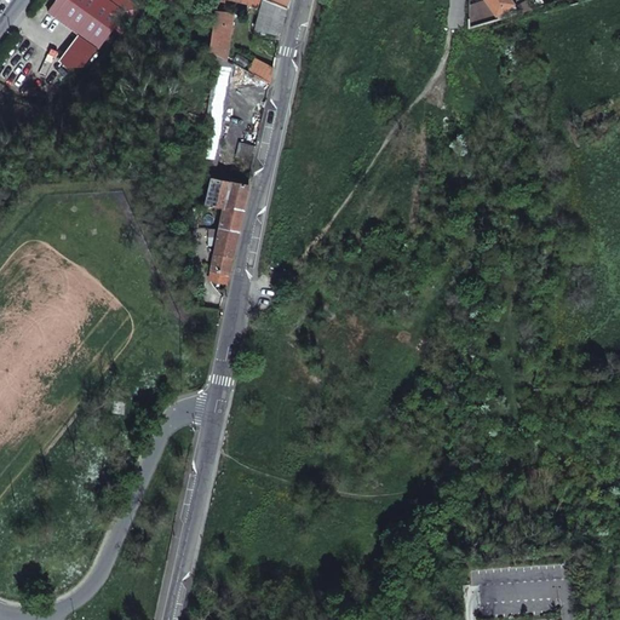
[(125,12),(108,0),(57,0),(49,12),(98,49),(107,36),(125,12)]
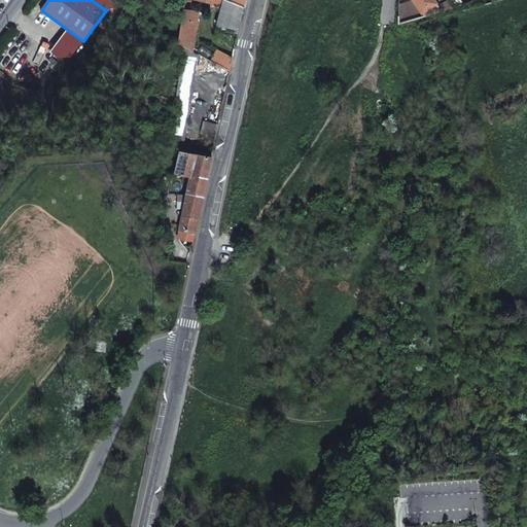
[(92,0),(106,10),(91,31),(98,36),(118,7),(109,0),(92,0)]
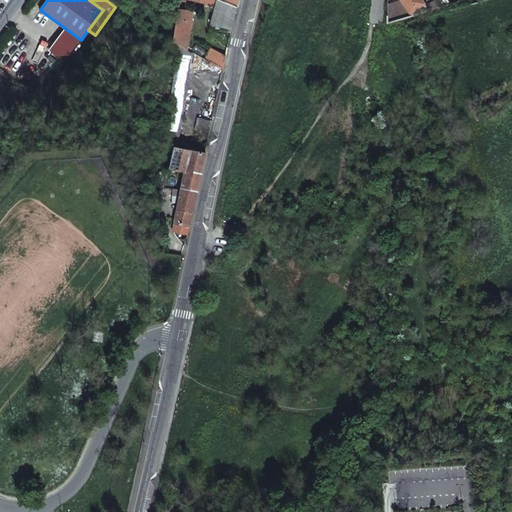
[(185,0),(196,0),(205,2),(204,4),(214,6),(209,24),(231,30),(237,7),(222,0),(177,0),(185,2),(185,0)]
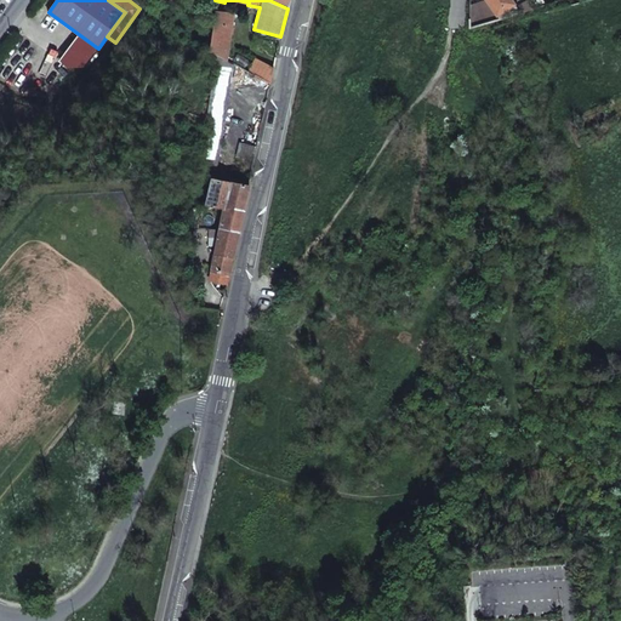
[(514,4),(512,0),(488,0),(499,20),(520,13),(514,4)]
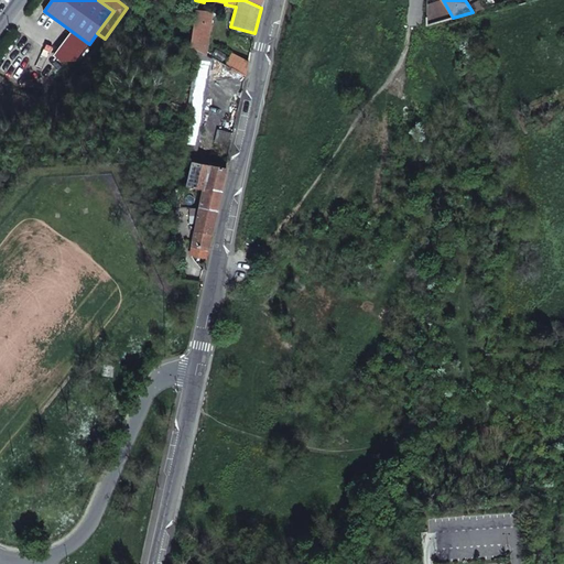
[(212,12),(195,9),(190,47),(196,51),(205,56),(212,12)]
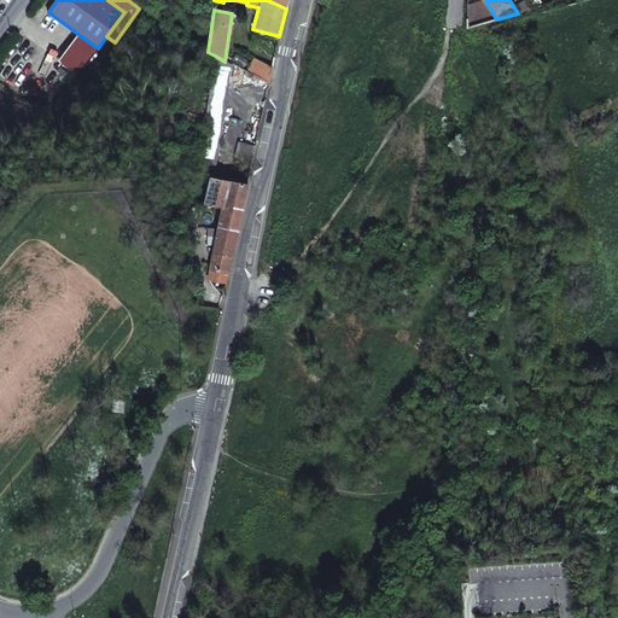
[(225,62),(215,56),(198,165),(216,168),(232,64),(225,62)]
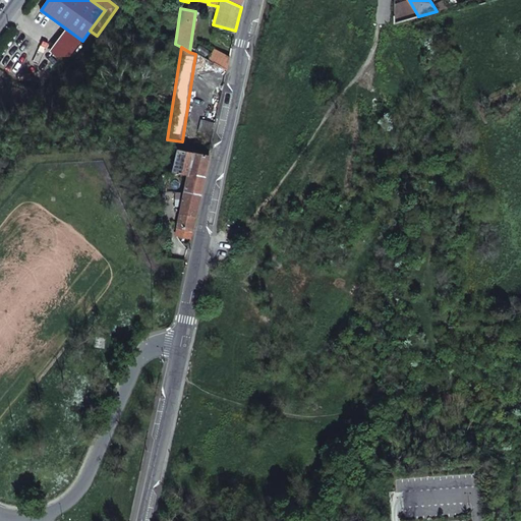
[(229,58),(214,49),(209,60),(227,70),(229,58)]
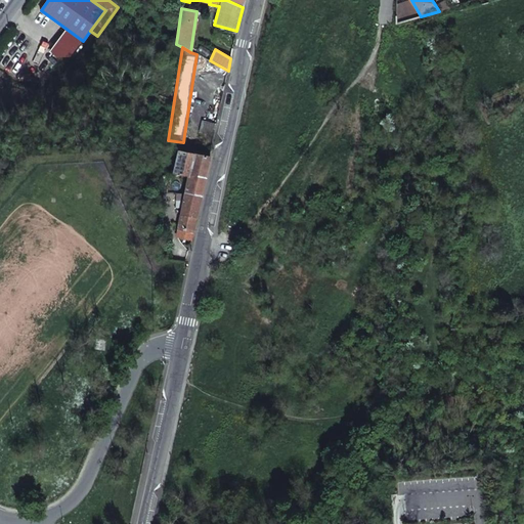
[(217,124),(203,121),(200,133),(214,136),(217,124)]
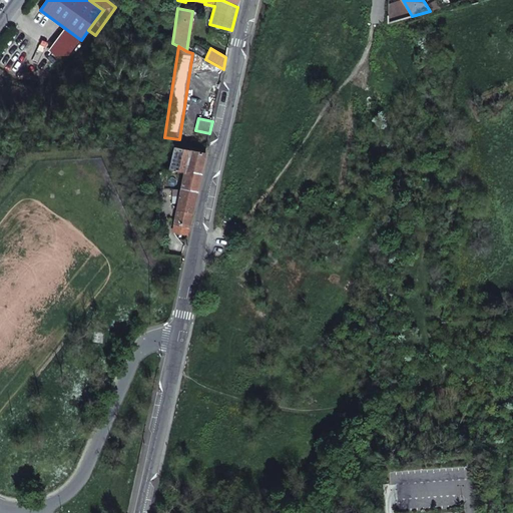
[(205,153),(174,147),(170,168),(201,174),(205,153)]
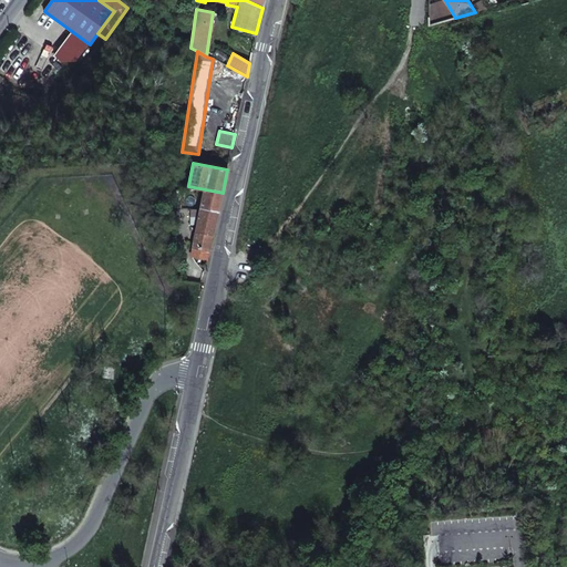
[(200,191),(197,207),(218,212),(222,194),(204,191),(200,191)]
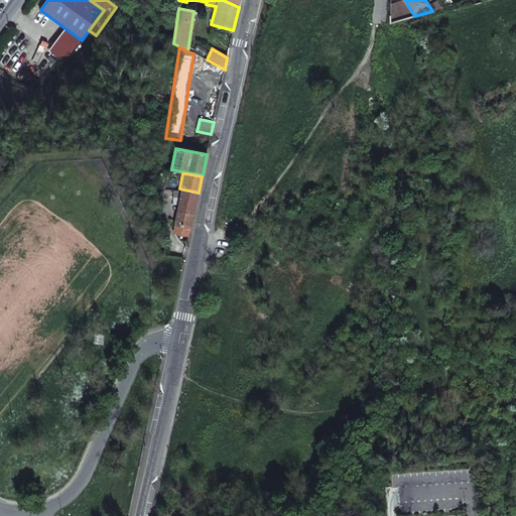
[(175,211),(178,211),(194,214),(199,192),(179,188),(175,211)]
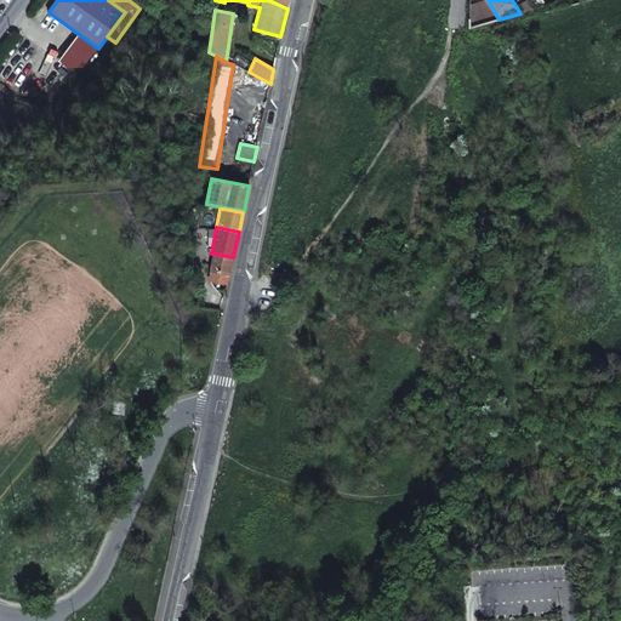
[(215,254),(211,272),(229,275),(233,257),(215,254)]
